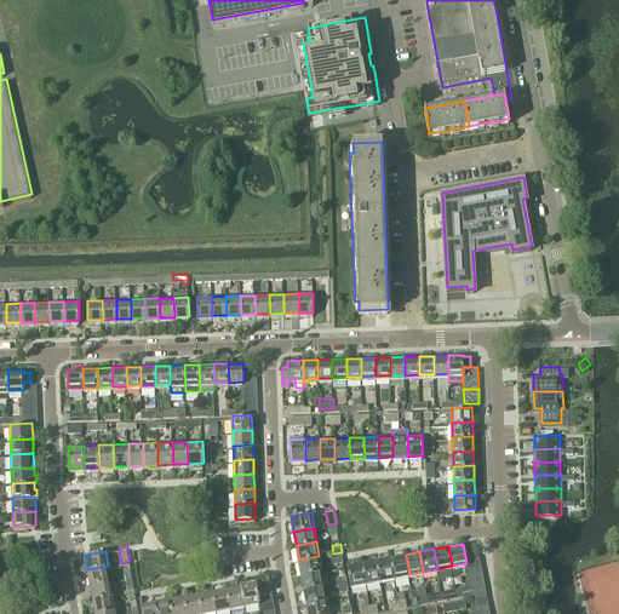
[(465,556),(466,563),(480,561),(479,554),(465,556)]
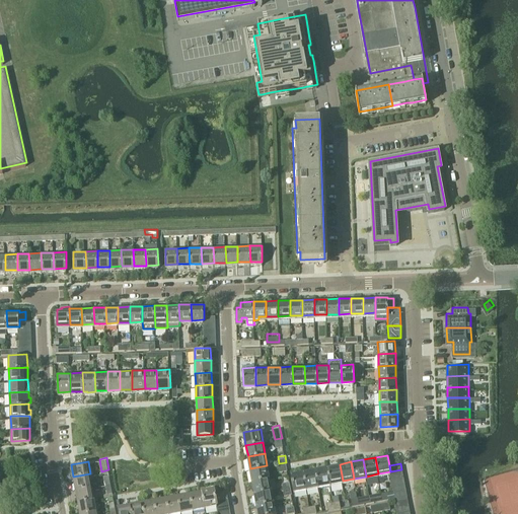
[(330,483),(343,481),(340,464),(327,466),(330,483)]
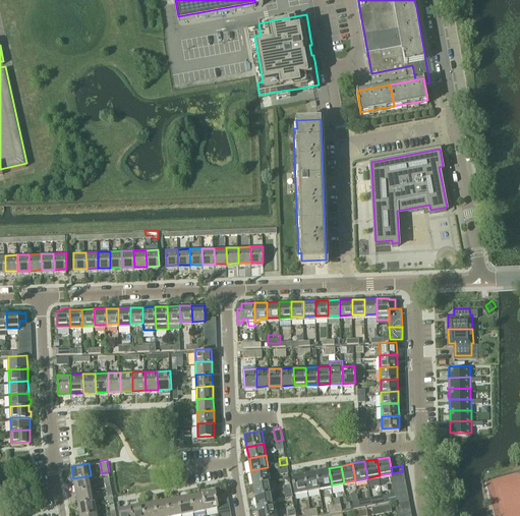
[(251,470),(253,482),(271,479),(268,467),(251,470)]
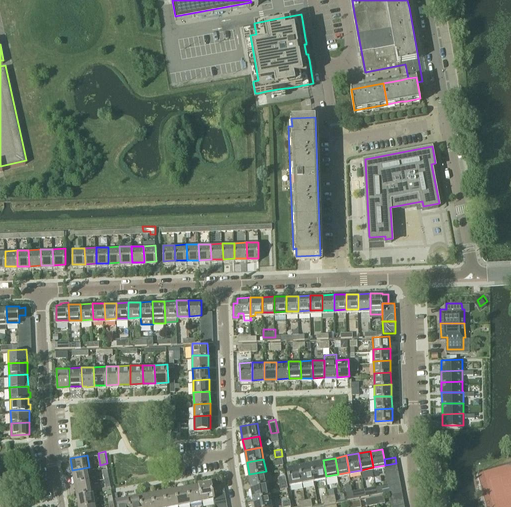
[(314,479),(326,476),(323,460),(311,462),(314,479)]
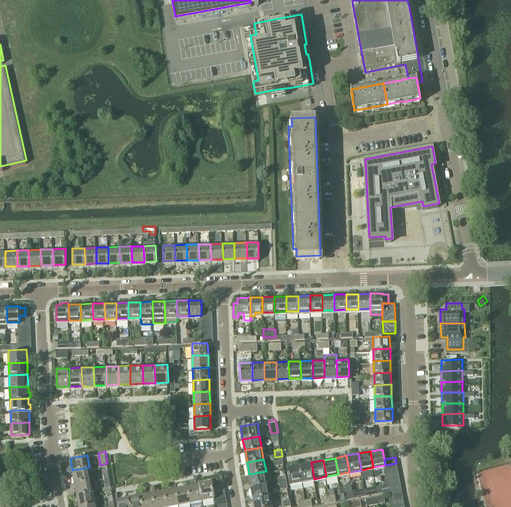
[(302,481),(314,479),(311,462),(299,464),(302,481)]
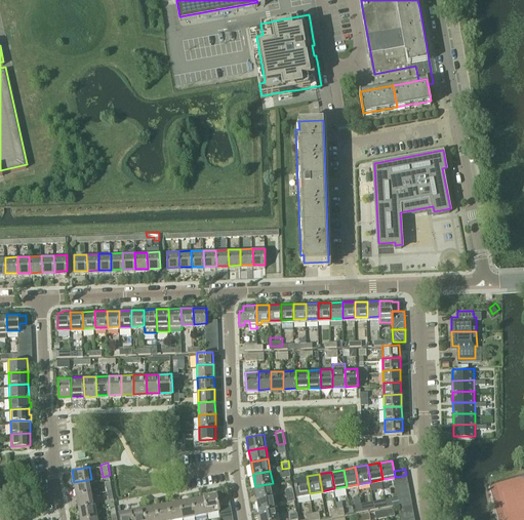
[(395,477),(396,483),(408,481),(406,475),(395,477)]
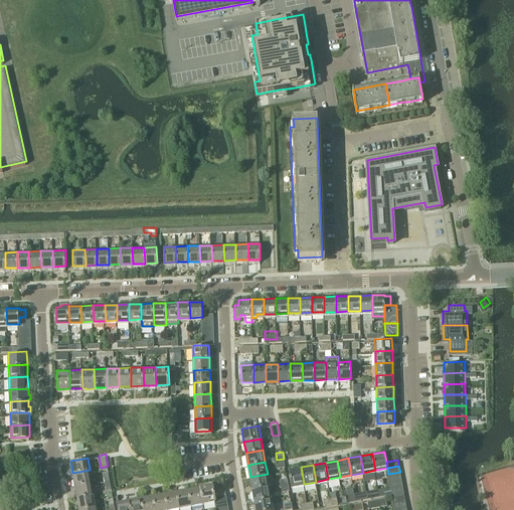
[(292,486),(304,484),(301,467),(289,470),(292,486)]
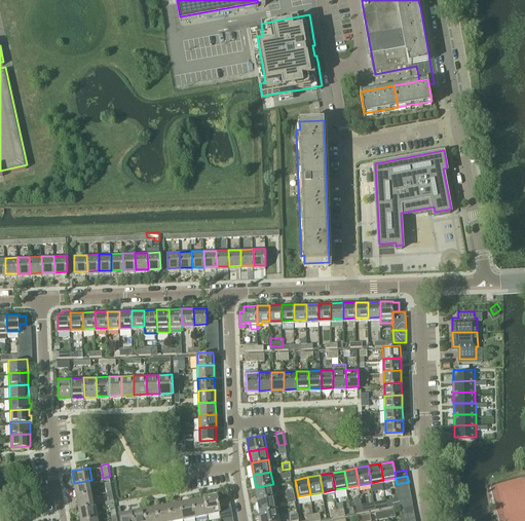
[(74,483),(76,495),(94,492),(91,480),(74,483)]
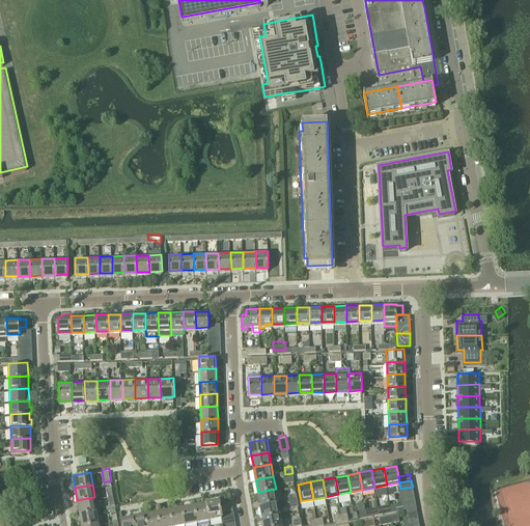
[(258,492),(260,503),(278,500),(276,489),(258,492)]
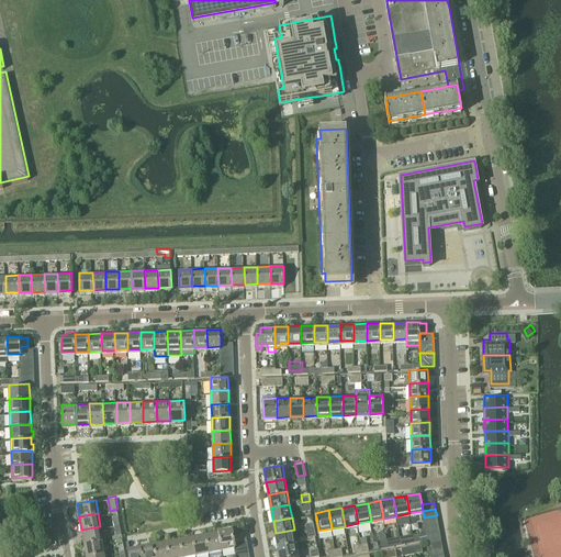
[(425,524),(426,530),(426,531),(439,528),(438,522),(425,524)]
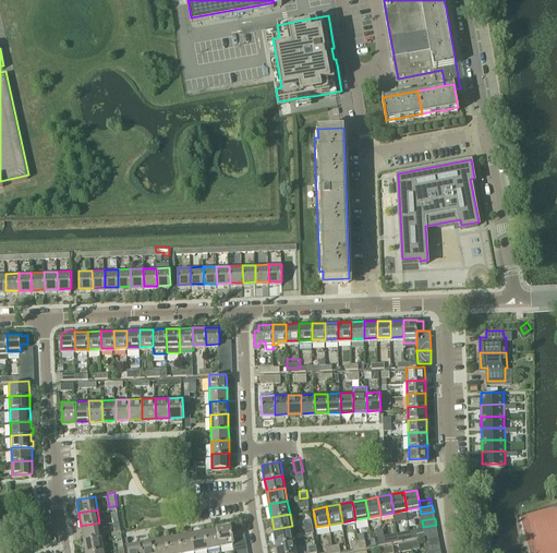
[(81,526),(83,539),(101,535),(99,523),(81,526)]
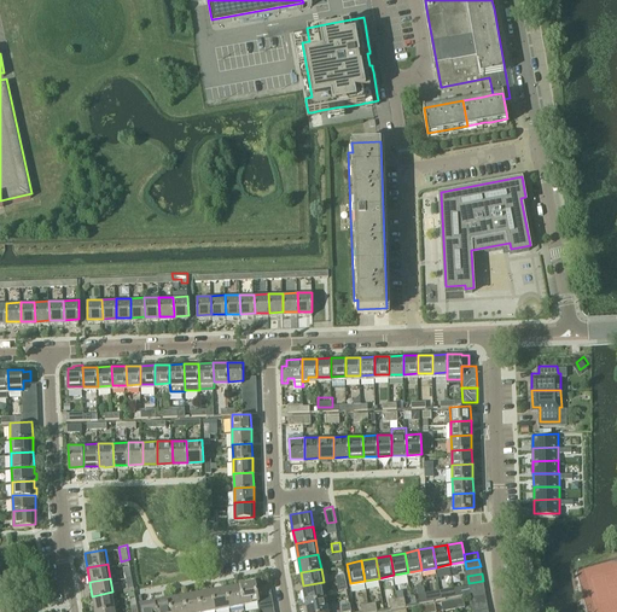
[(244,602),(257,600),(256,594),(271,590),(268,578),(240,583),(244,602)]
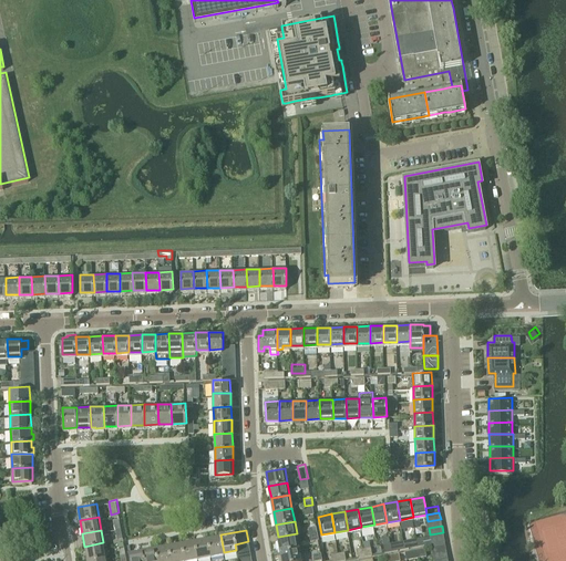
[(443,532),(430,534),(431,541),(444,539),(443,532)]
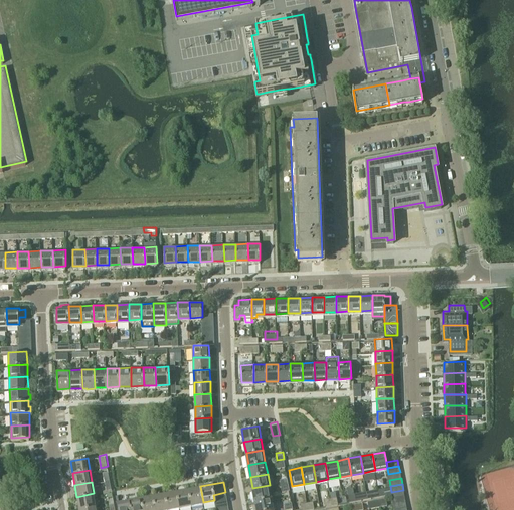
[(252,488),(255,500),(272,497),(270,485),(252,488)]
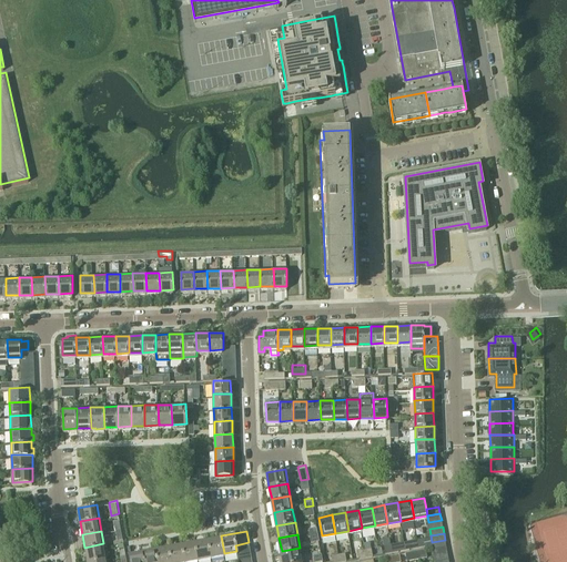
[(431,534),(417,537),(418,544),(432,542),(431,535),(431,534)]
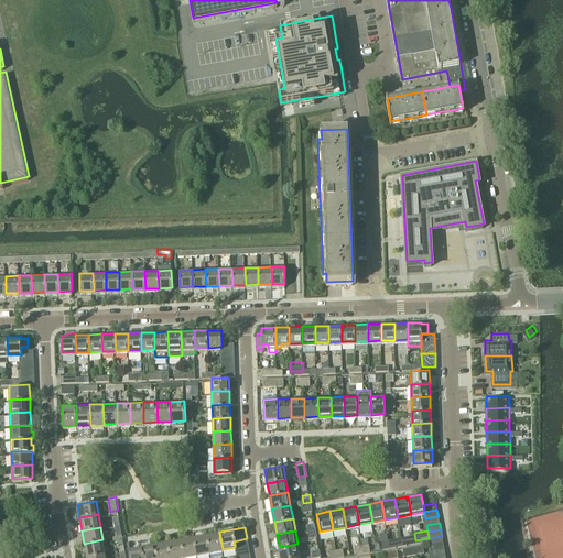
[(209,553),(223,549),(219,532),(206,534),(209,553)]
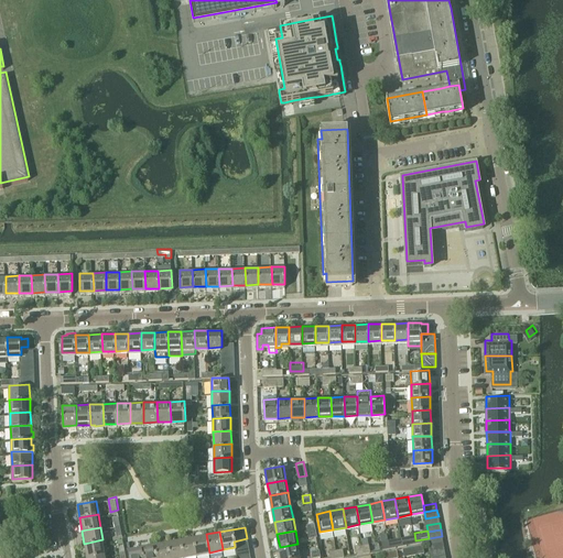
[(197,555),(209,553),(206,534),(194,537),(197,555)]
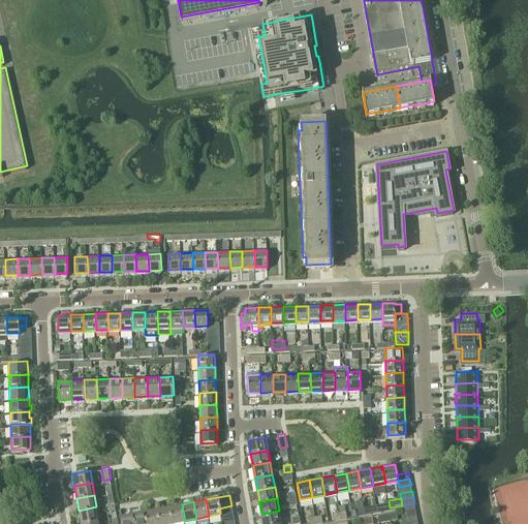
[(173,523),(185,521),(182,504),(169,506),(173,523)]
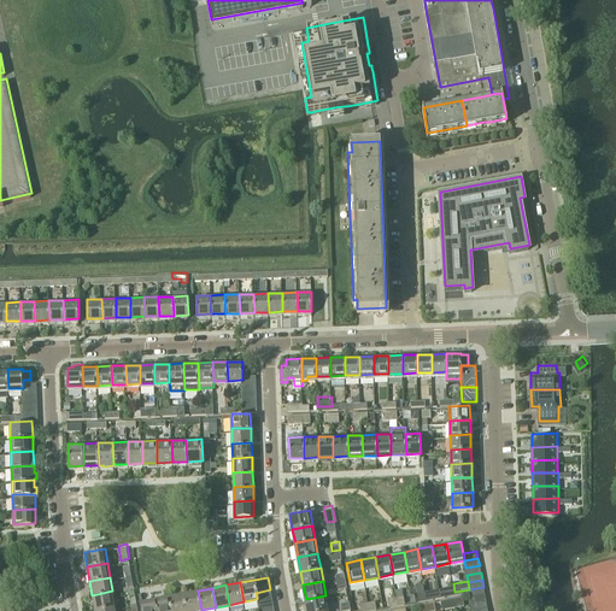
[(258,599),(258,600),(271,597),(270,589),(256,593),(257,599),(258,599)]
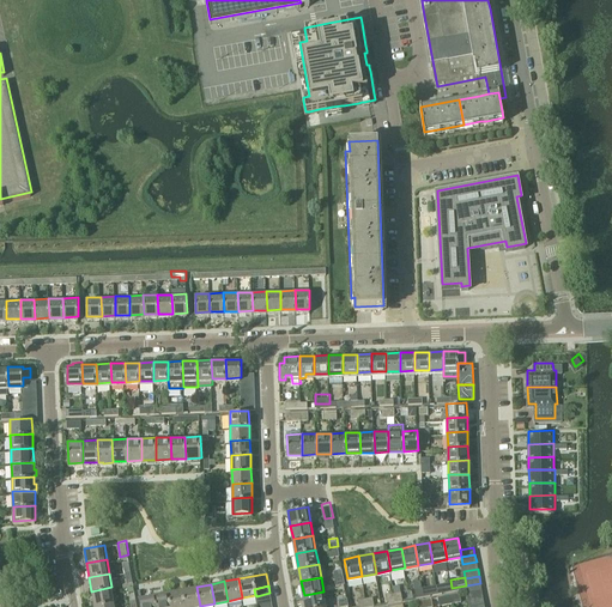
[(91,592),(95,606),(114,601),(111,587),(91,592)]
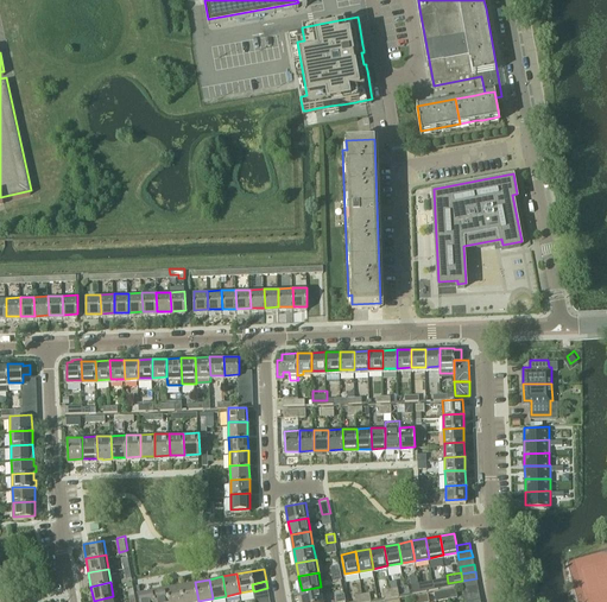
[(183,601),(190,601),(198,601),(195,582),(181,584),(183,601)]
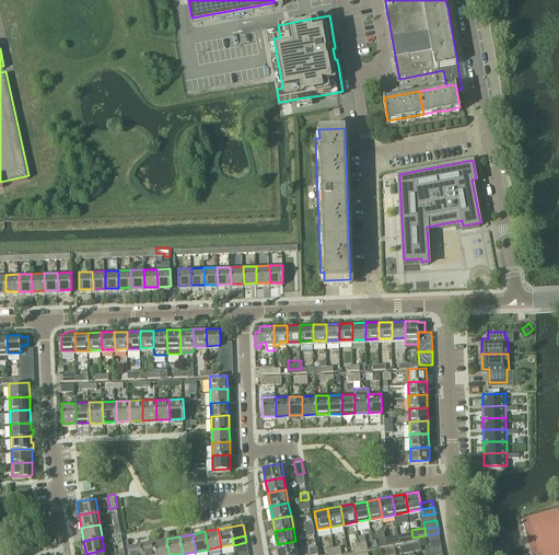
[(427,539),(428,545),(441,543),(440,536),(427,539)]
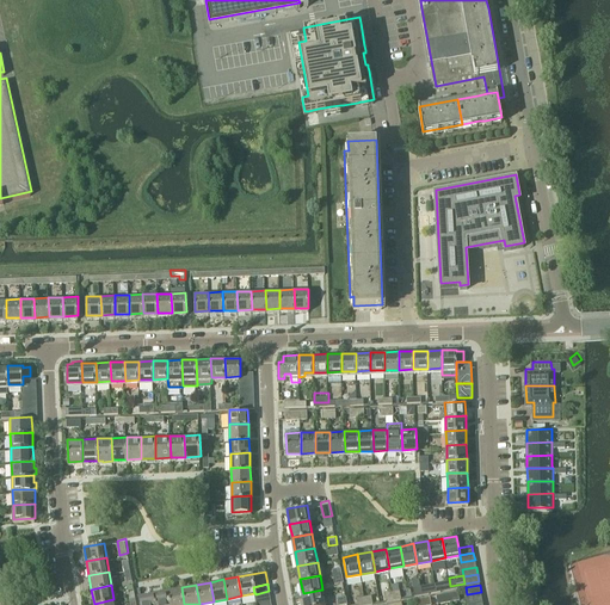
[(170,604),(184,604),(182,587),(167,590),(170,604)]
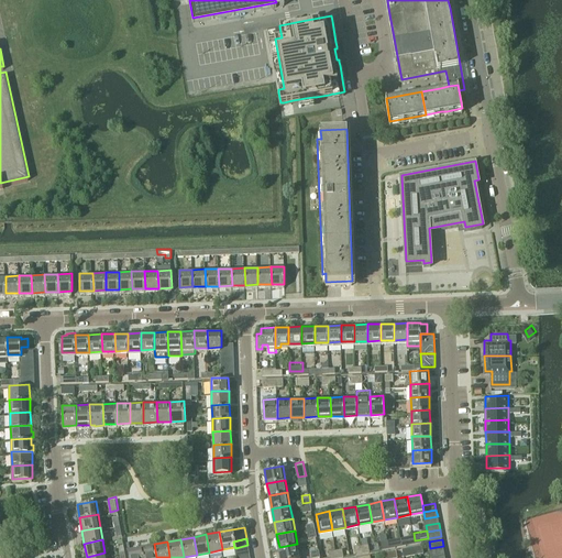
[(143,557),(156,557),(154,544),(141,546),(143,557)]
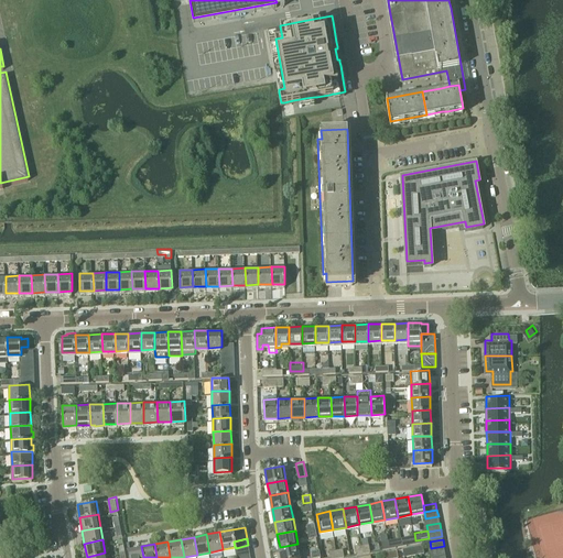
[(298,544),(280,547),(281,557),(303,557),(300,557),(298,544)]
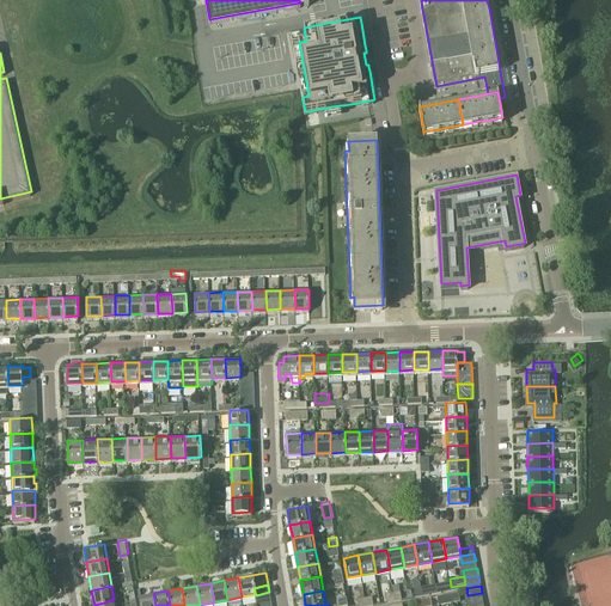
[(453,599),(452,591),(440,593),(443,601),(453,599)]
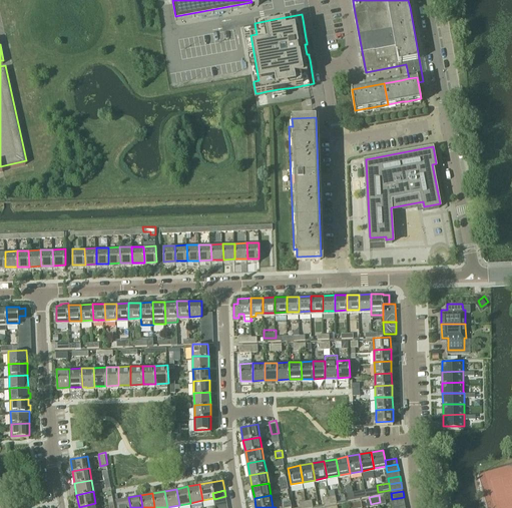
[(117,507),(130,507),(128,497),(116,499),(117,507)]
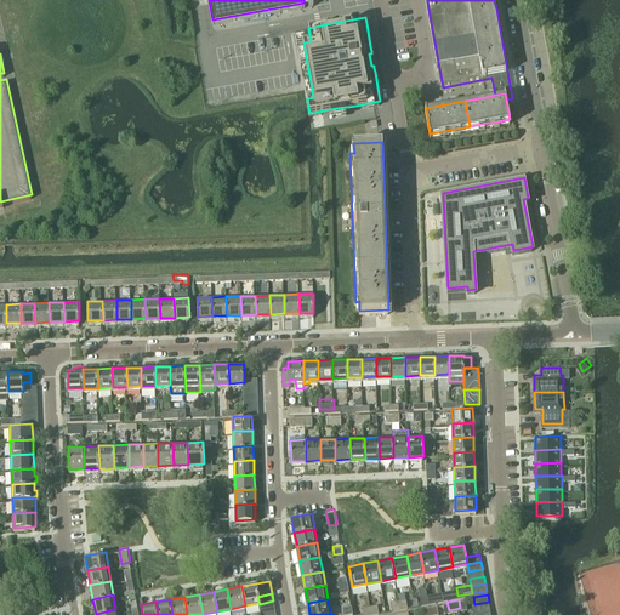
[(353,610),(352,603),(342,604),(343,613),(353,610)]
